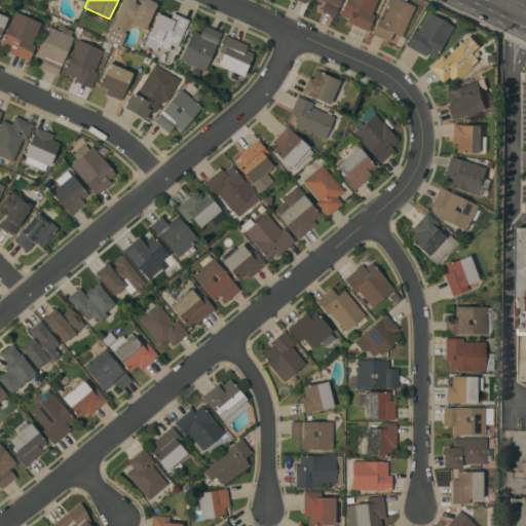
[(122,0),(134,0),(134,2),(139,4),(141,0),(150,0),(155,2),(155,3),(157,3),(155,7),(145,30),(132,24),(122,31),(125,33),(120,44),(106,38),(122,0)]
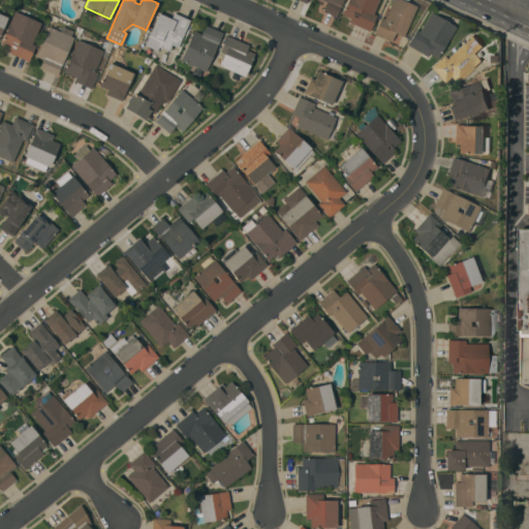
[(342,0),(336,17),(323,10),(327,2),(321,0),(342,0)]
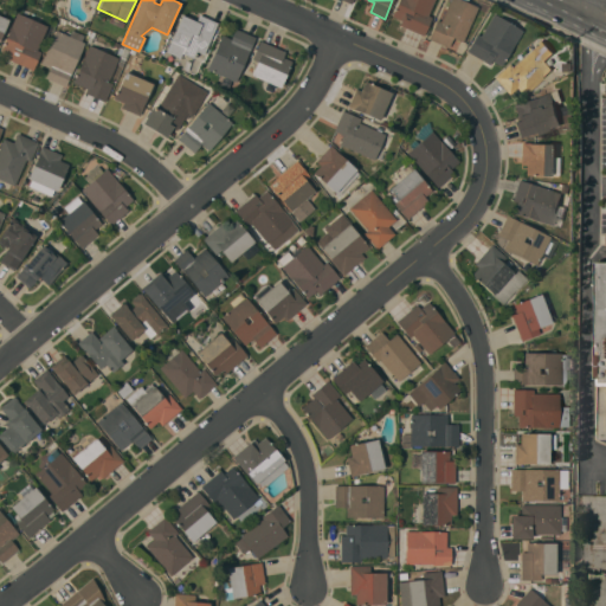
[(433,0),(427,15),(432,17),(424,36),(399,25),(401,19),(392,15),(398,0),(433,0)]
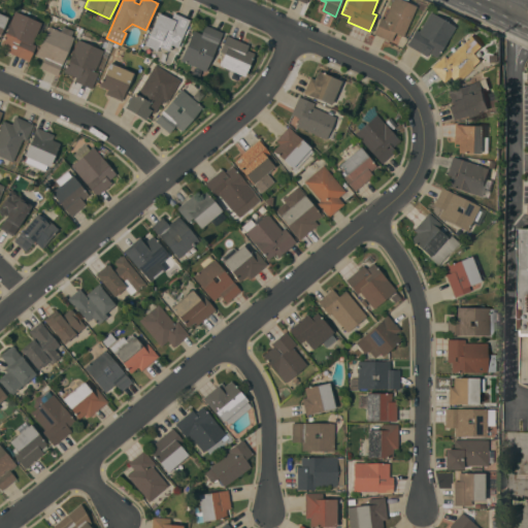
[(392,0),(403,0),(417,5),(403,36),(394,32),(390,41),(373,33),(381,17),(384,18),(392,0)]
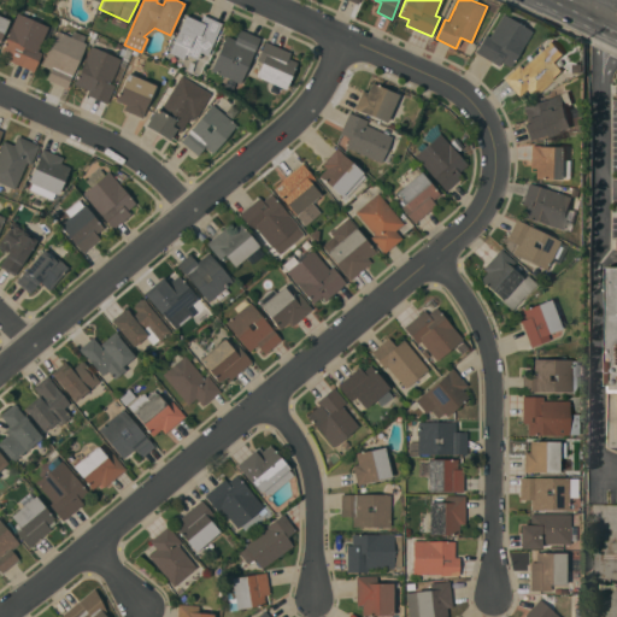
[(0,51),(17,12),(48,25),(37,51),(41,52),(34,71),(9,59),(11,54),(0,51)]
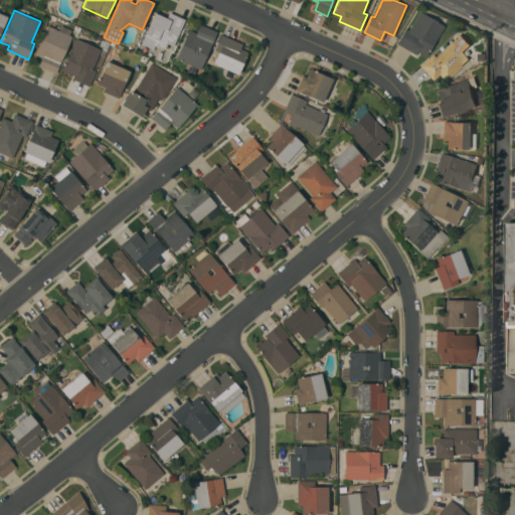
[(419,11),(444,25),(425,55),(417,50),(415,54),(396,43),(405,27),(408,29),(419,11)]
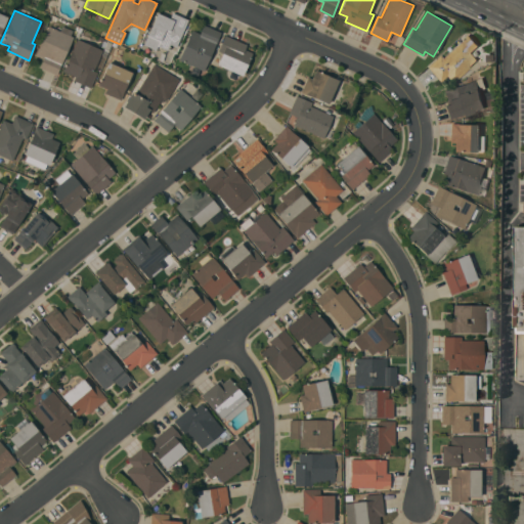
[(176,46),(170,43),(167,49),(158,45),(156,49),(143,44),(158,12),(169,17),(172,12),(187,19),(176,46)]
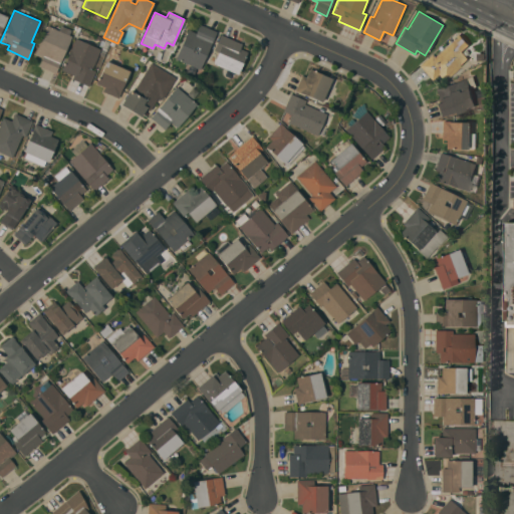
[(188,29),(196,32),(200,24),(216,31),(197,75),(184,69),(187,63),(176,58),(188,29)]
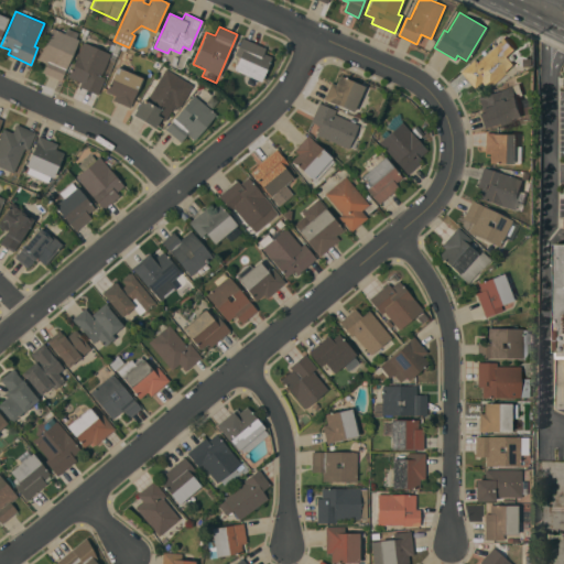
[(61,80),(42,72),(46,63),(38,58),(52,28),(78,39),(61,80)]
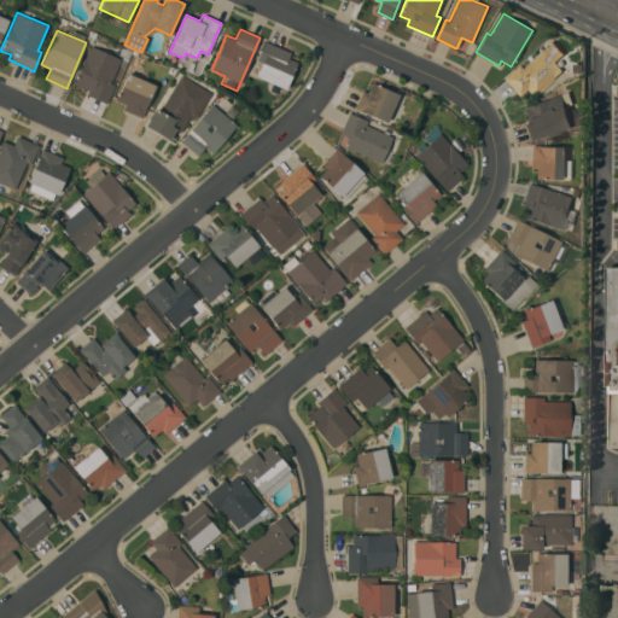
[(553,40),(565,54),(557,62),(564,71),(534,97),(528,89),(519,97),(503,79),(519,64),(522,68),(553,40)]
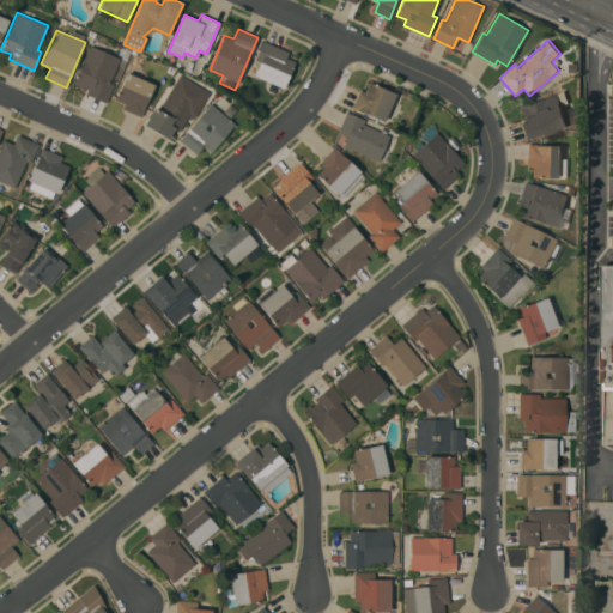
[(254,76),(260,61),(254,59),(262,41),(289,52),(286,58),(295,61),(284,87),(254,76)]
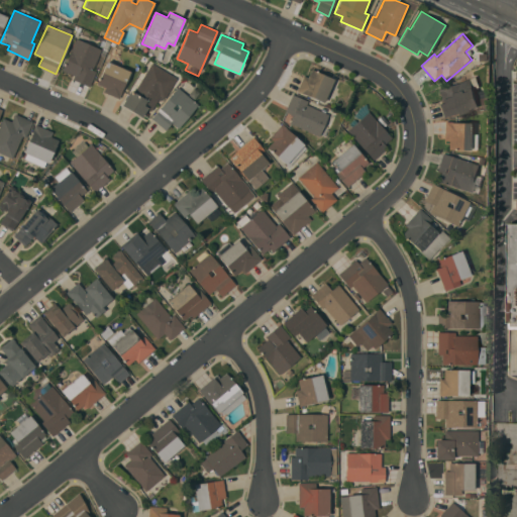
[(76,37),(101,48),(92,69),(96,71),(89,87),(73,79),(75,75),(62,70),(76,37)]
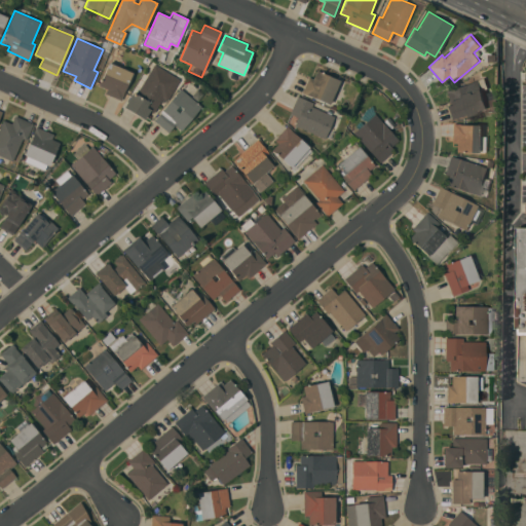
[(133,72),(120,100),(105,92),(107,88),(99,84),(109,62),(133,72)]
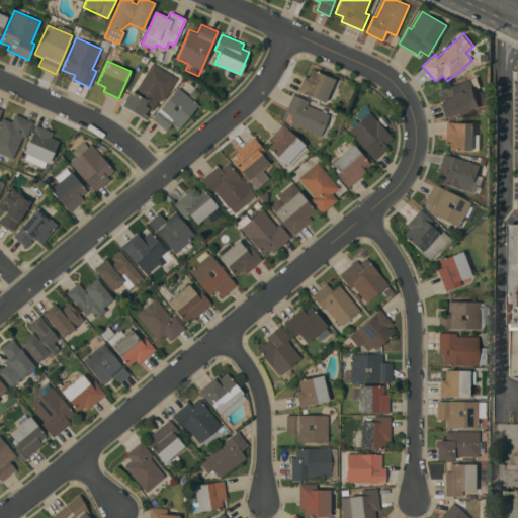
[(152,111),(148,108),(143,115),(142,114),(141,116),(122,105),(123,104),(122,103),(131,90),(134,91),(148,69),(169,83),(168,84),(172,87),(168,92),(165,90),(152,111)]
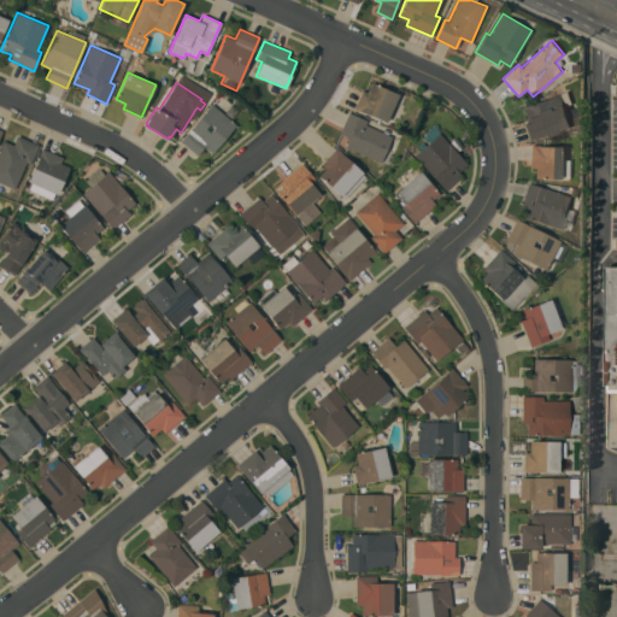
[(386,122),(354,107),(362,89),(368,92),(371,82),(399,94),(386,122)]
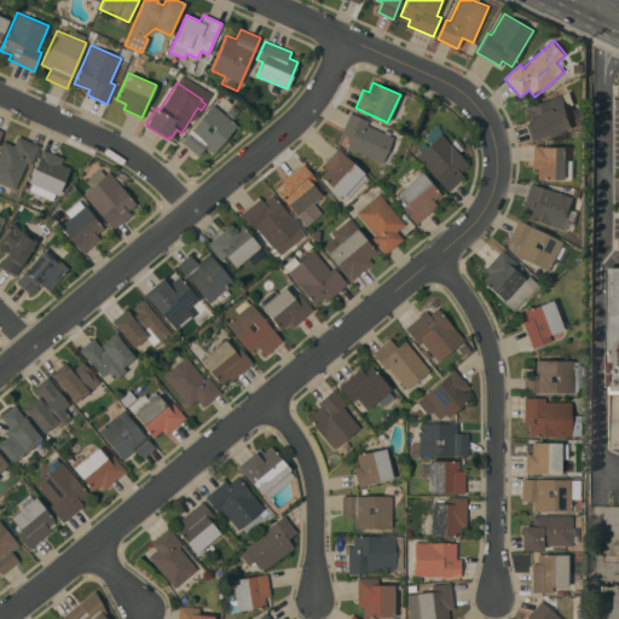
[(571,91),(576,104),(568,106),(576,127),(548,137),(547,134),(530,140),(525,125),(530,122),(525,106),(571,91)]
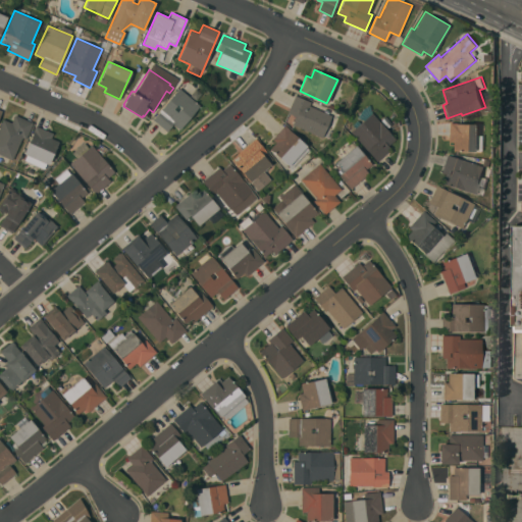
[(179,88),(200,105),(179,129),(173,123),(166,131),(153,119),(179,88)]
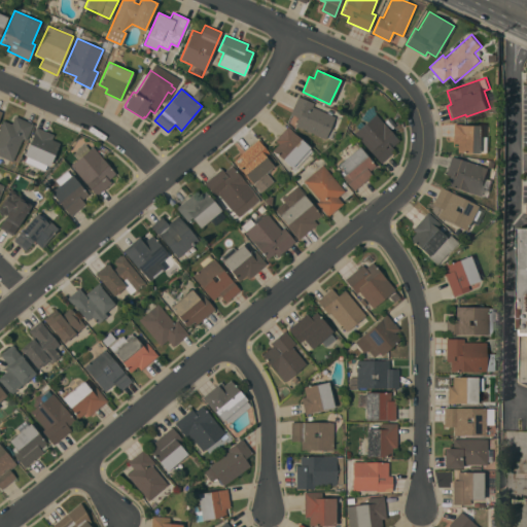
[(294,126),(299,116),(290,113),(297,96),(314,102),(312,106),(335,116),(325,138),(294,126)]
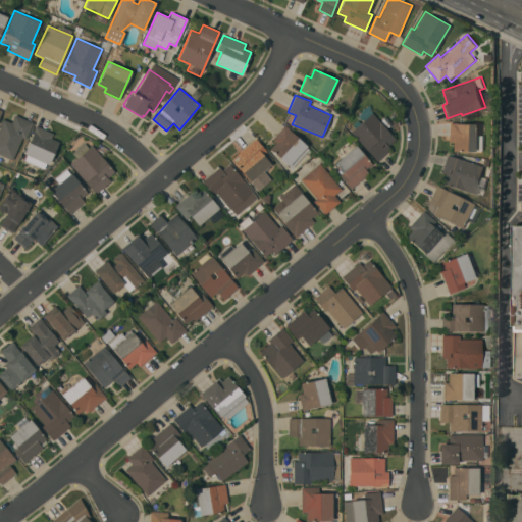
[(351,132),(372,112),(395,139),(387,145),(390,148),(377,161),(351,132)]
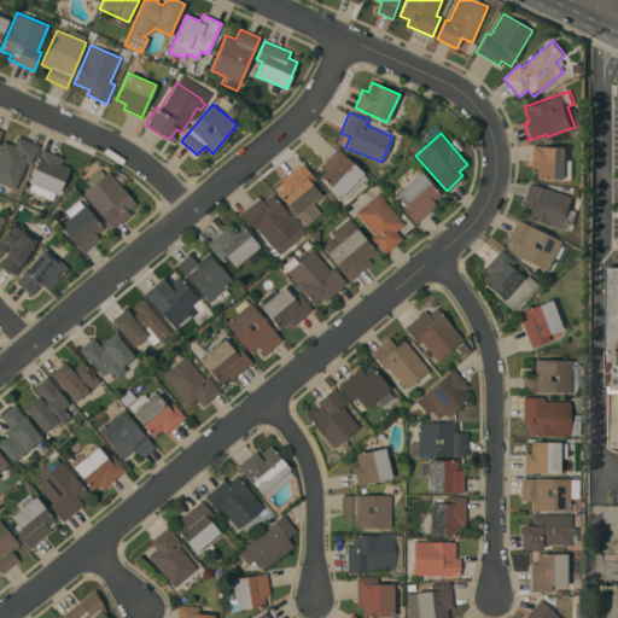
[(0,147),(4,140),(13,145),(18,135),(39,145),(30,164),(27,162),(15,188),(0,181),(0,147)]
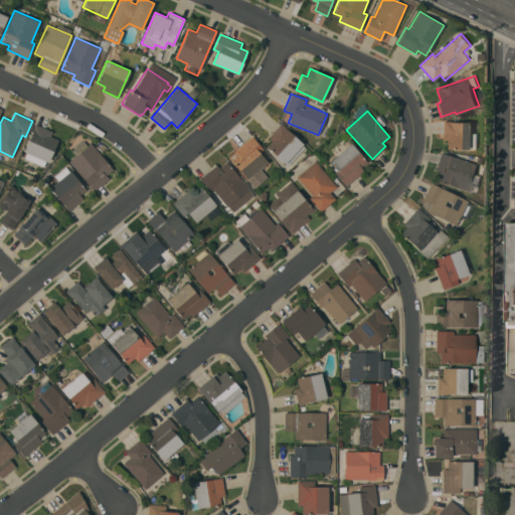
[(472,149),(447,148),(447,140),(443,139),(443,120),(454,120),(454,122),(473,122),(472,149)]
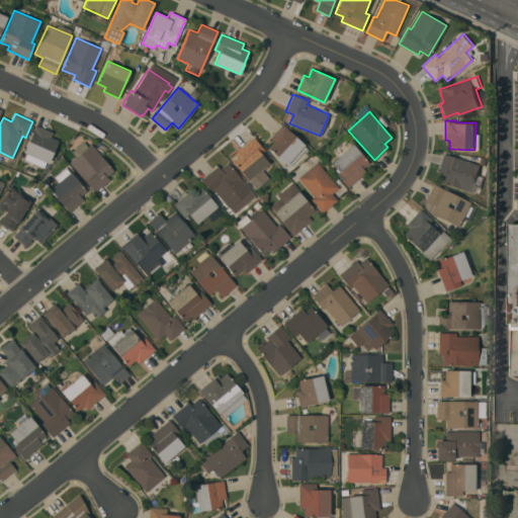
[(282,123),(305,144),(304,145),(307,148),(289,166),(287,163),(286,164),(268,147),(273,141),(270,137),(282,123)]
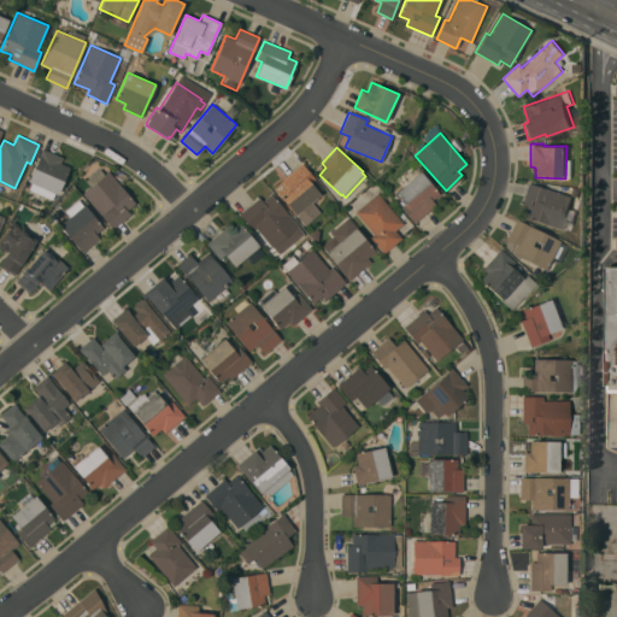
[(63,157),(60,163),(70,166),(58,194),(56,193),(53,199),(27,187),(40,154),(42,148),(63,157)]
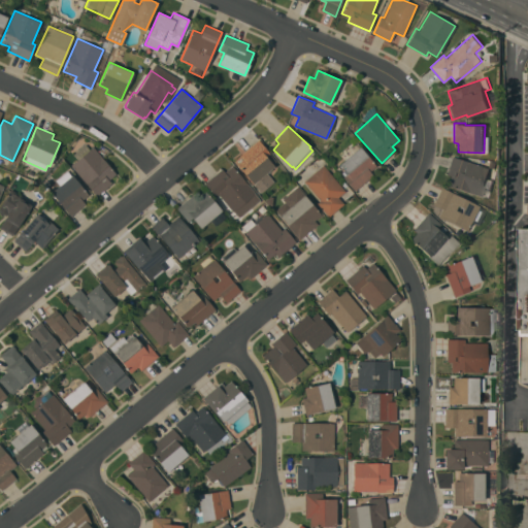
[(258,139),(270,153),(266,156),(274,166),(266,172),(274,183),(262,193),(237,164),(243,159),(240,155),(258,139)]
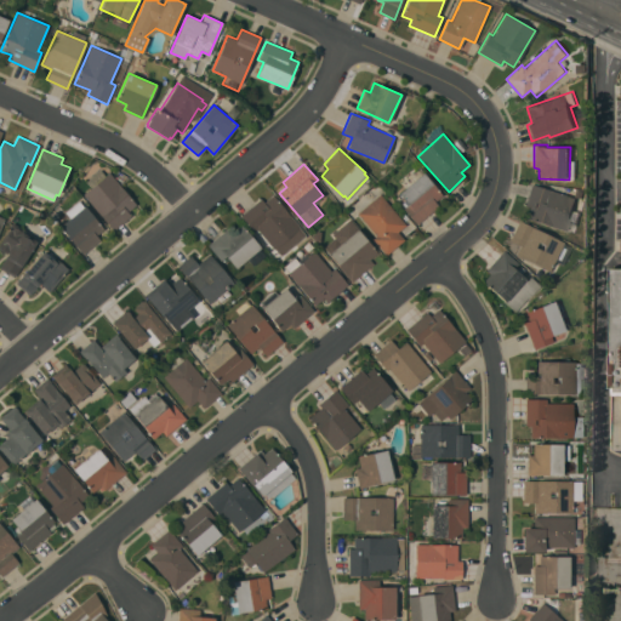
[(136,204),(127,211),(131,215),(113,231),(83,194),(91,187),(86,181),(101,169),(106,175),(109,171),(136,204)]
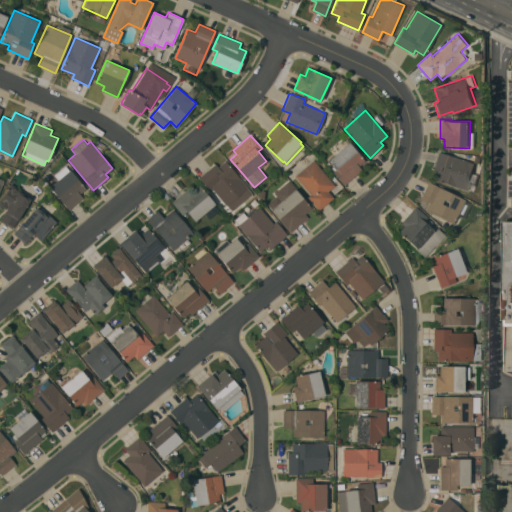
[(349,141),(365,160),(359,166),(362,169),(344,185),(333,172),(336,168),(328,159),(349,141)]
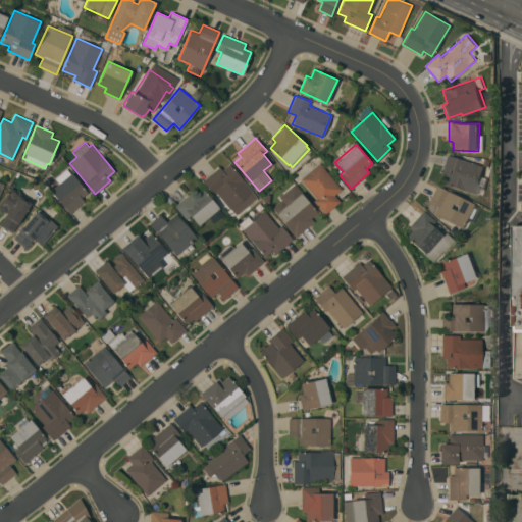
[(484,166),(476,193),(442,183),(446,173),(441,172),(447,154),(484,166)]
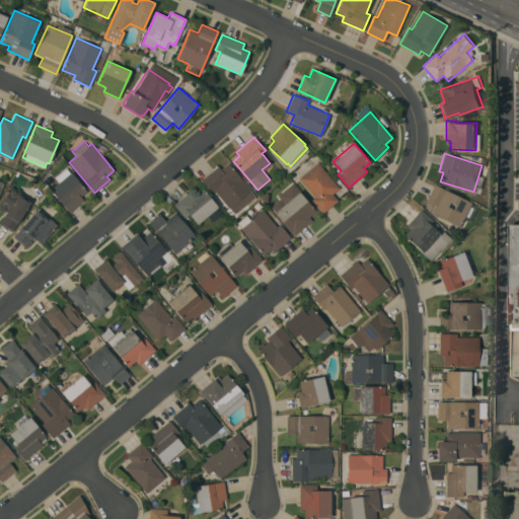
[(339,188),(332,194),(338,200),(322,213),(311,199),(314,197),(298,177),(317,161),(339,188)]
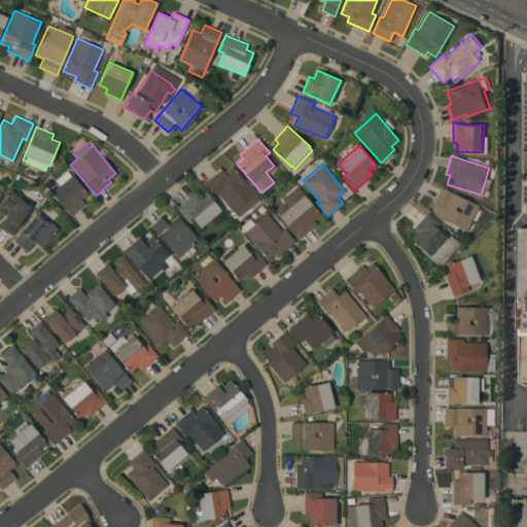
[(221,168),(224,171),(232,165),(254,192),(259,199),(239,216),(234,210),(233,211),(218,194),(215,196),(204,182),(221,168)]
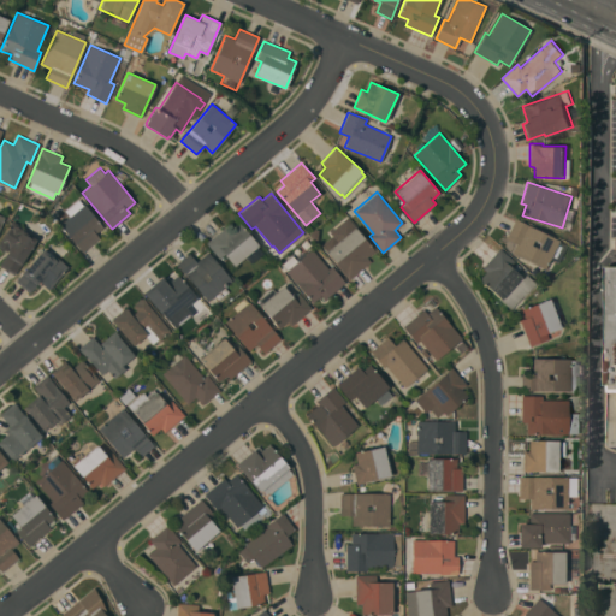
[(83,203),(102,226),(95,232),(99,237),(82,252),(59,224),(83,203)]
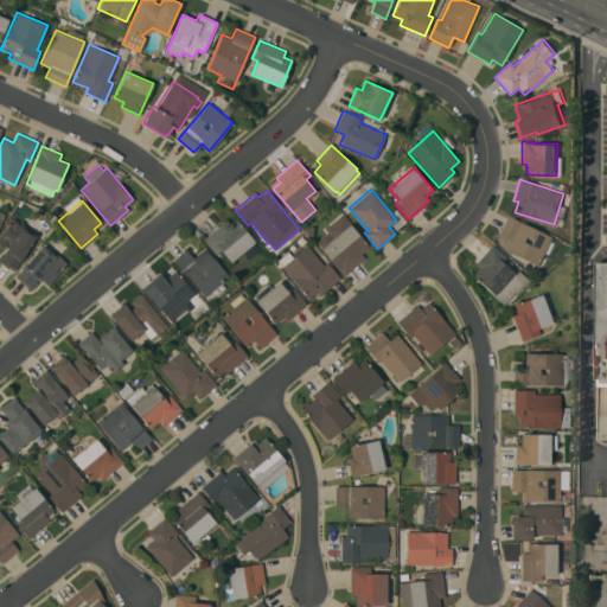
[(232,215),(260,249),(247,260),(242,253),(230,262),(221,250),(216,254),(203,238),(232,215)]
